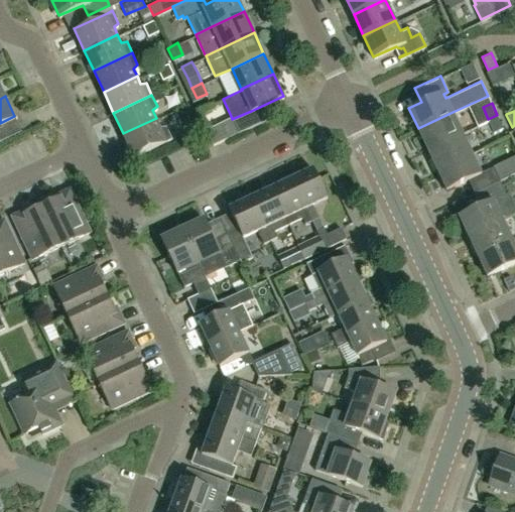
[(427,147),(462,131),(453,112),(418,128),(427,147)]
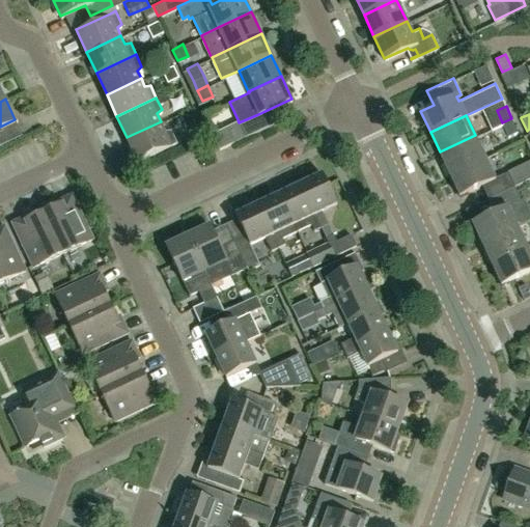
[(511,118),(502,122),(507,135),(518,131),(511,118)]
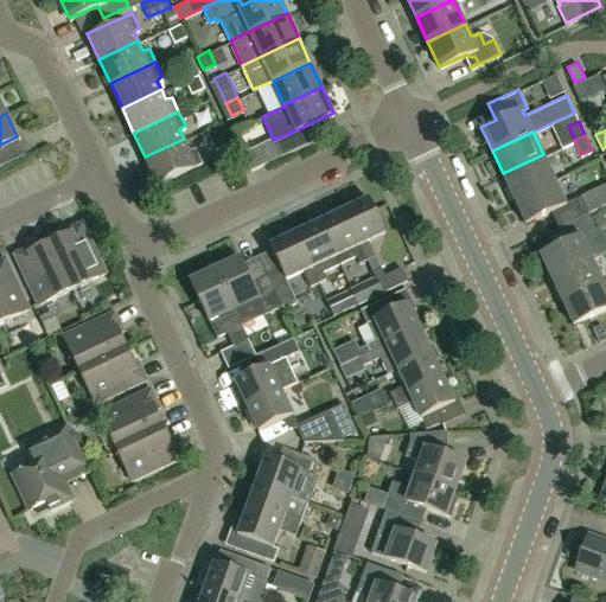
[(280,154),(273,140),(272,136),(241,151),(250,168),(280,154)]
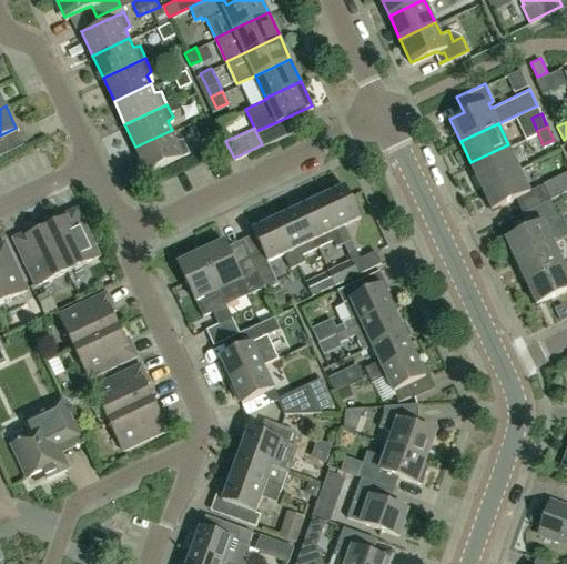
[(172,130),(135,147),(147,170),(183,153),(189,151),(182,137),(176,138),(172,130)]
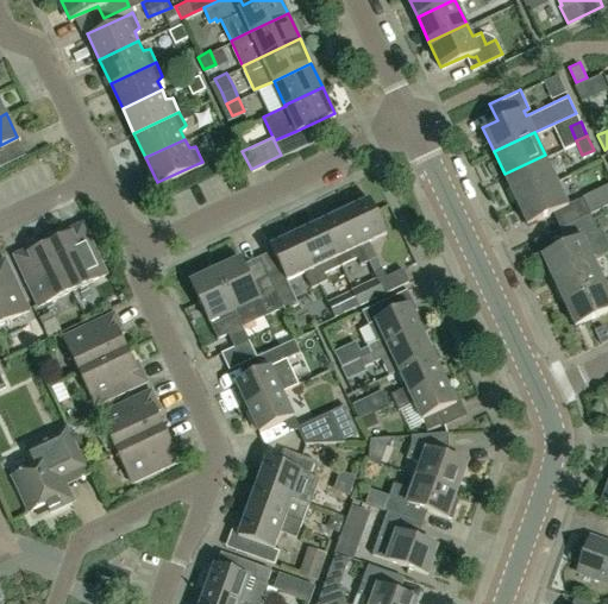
[(515,197),(556,178),(545,155),(505,174),(515,197)]
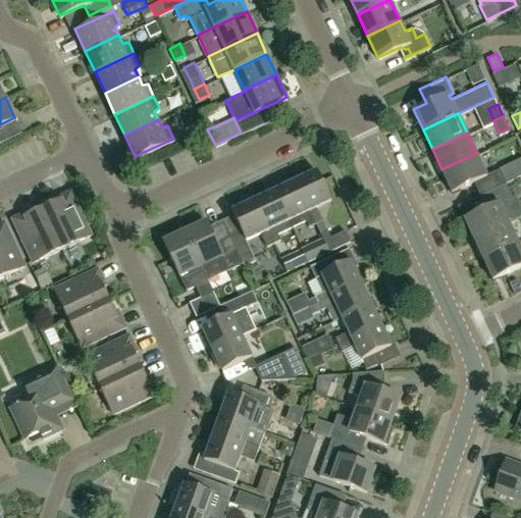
[(476,153),(441,169),(451,190),(485,173),(476,153)]
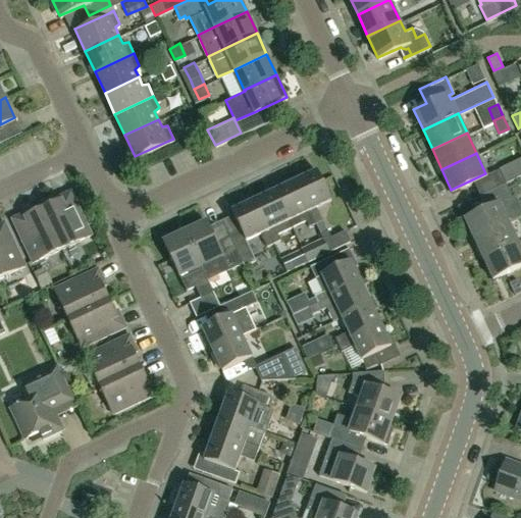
[(491,188),(505,182),(499,167),(485,173),(491,188)]
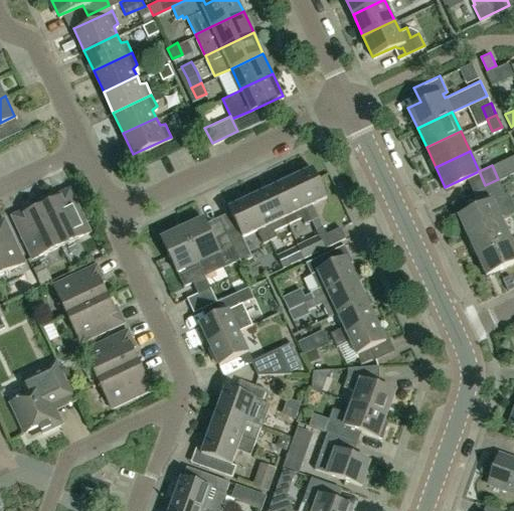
[(291,176),(311,218),(318,215),(311,202),(326,195),(312,166),(291,176)]
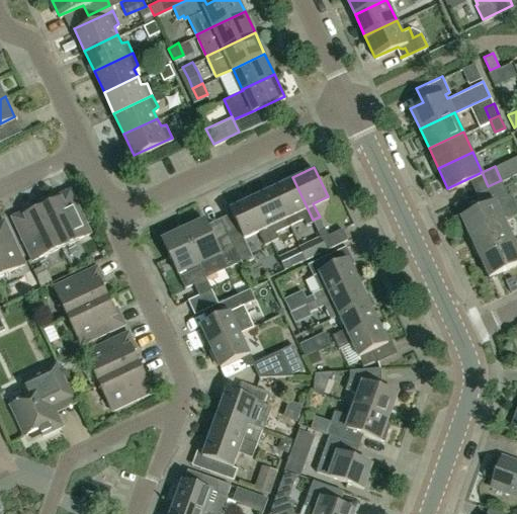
[(306,223),(313,220),(292,177),(272,187),(288,224),(303,217),(306,223)]
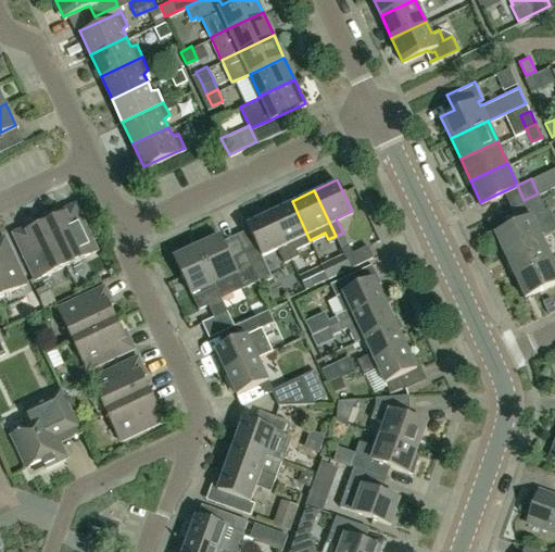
[(504,252),(541,235),(531,214),(545,208),(538,193),(524,200),(508,207),(515,221),(494,230),(504,252)]
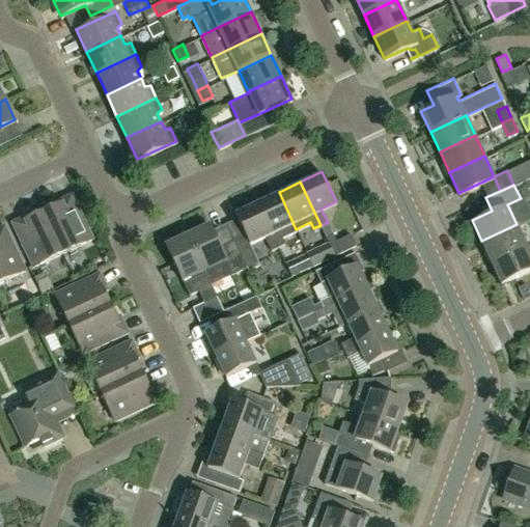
[(44,210),(62,250),(92,237),(72,192),(59,197),(61,201),(44,210)]
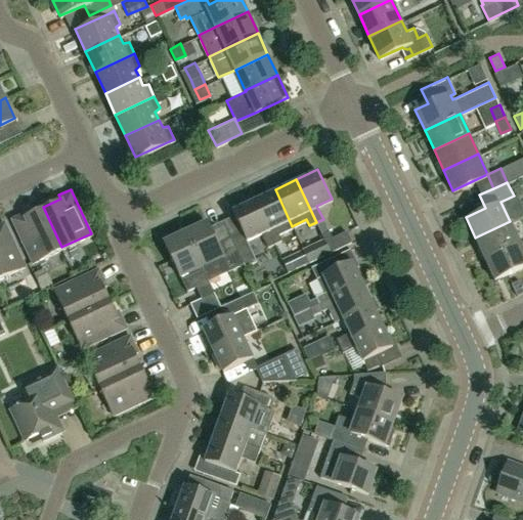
[(278,232),(292,226),(275,189),(254,200),(274,242),(280,239),(278,232)]
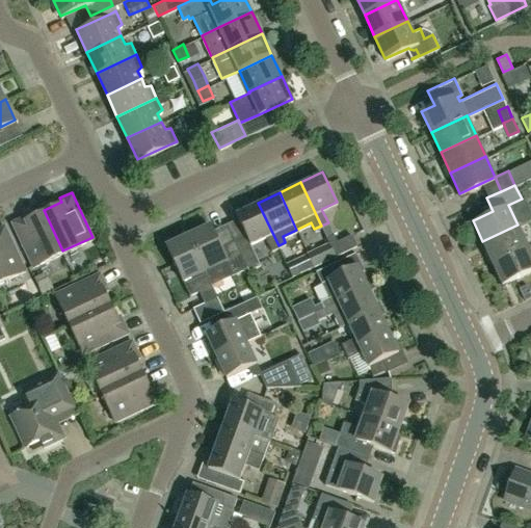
[(271,249),(279,245),(258,203),(236,212),(245,233),(234,238),(246,265),(248,269),(260,263),(250,242),(265,235),(271,249)]
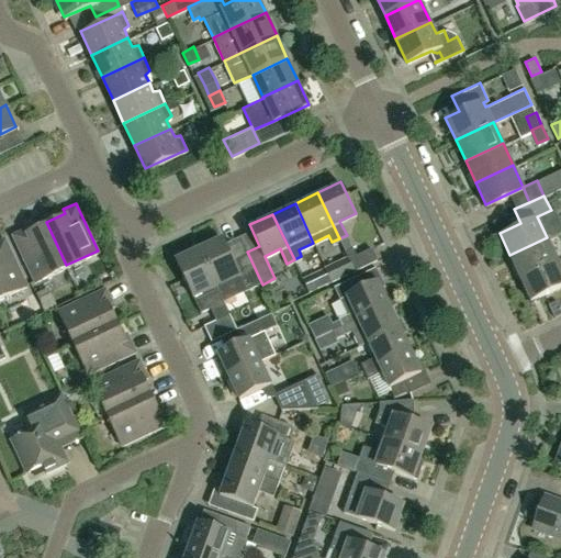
[(34,280),(66,265),(46,222),(27,231),(25,226),(12,233),(34,280)]
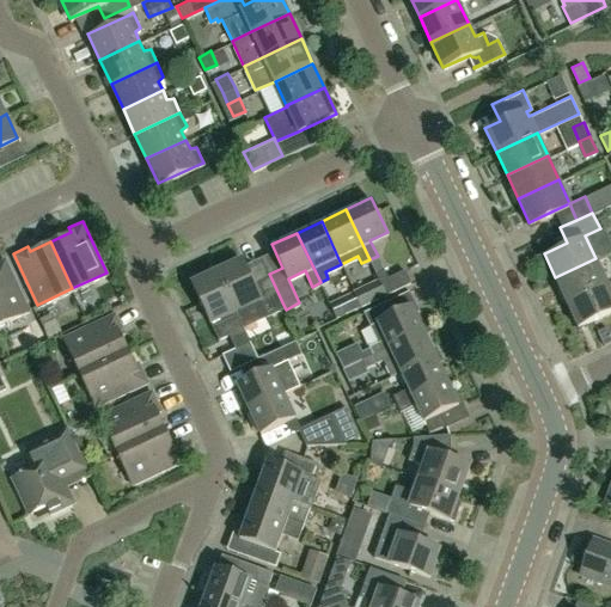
[(0,323),(29,308),(5,257),(0,259),(0,323)]
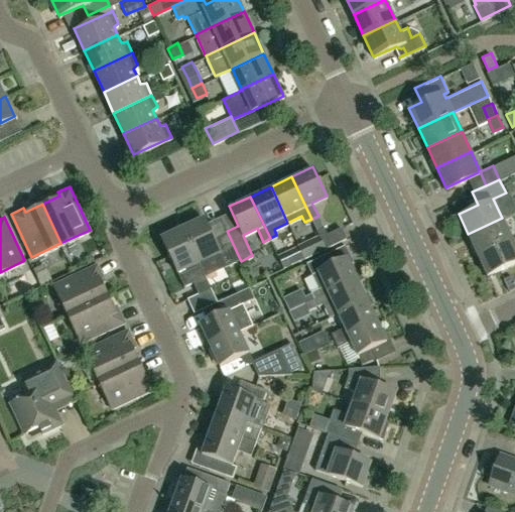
[(239,257),(227,231),(214,237),(204,218),(182,228),(198,260),(219,251),(225,264),(239,257)]
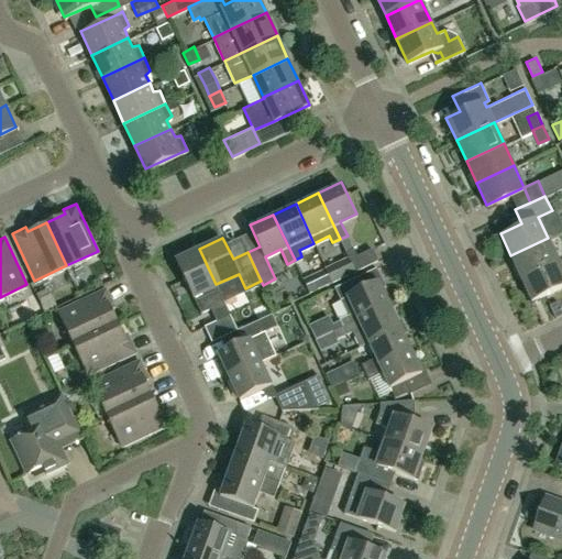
[(520,277),(559,260),(548,238),(510,255),(520,277)]
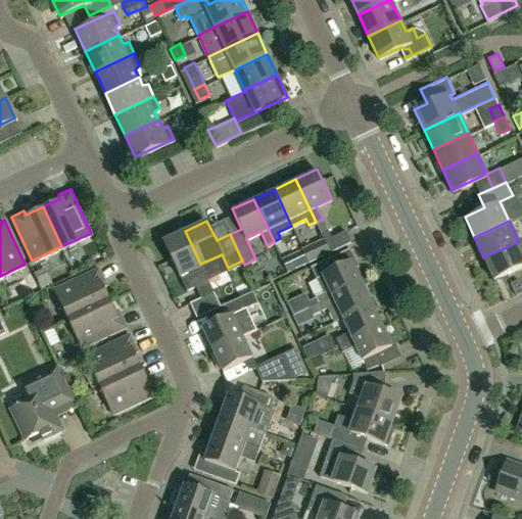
[(323,237),(329,250),(350,240),(345,229),(331,235),(328,229),(321,233),(323,237)]
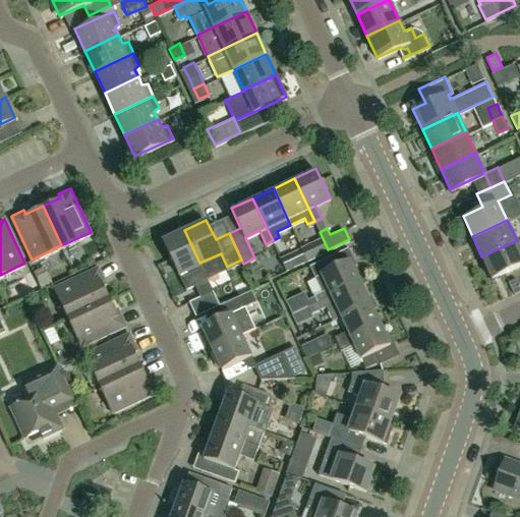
[(188,269),(199,263),(184,230),(163,240),(185,288),(195,283),(188,269)]
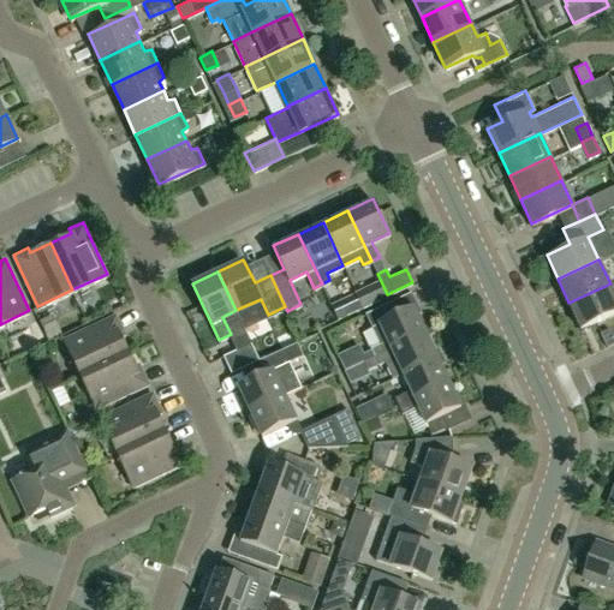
[(362,305),(387,294),(380,279),(355,289),(362,305)]
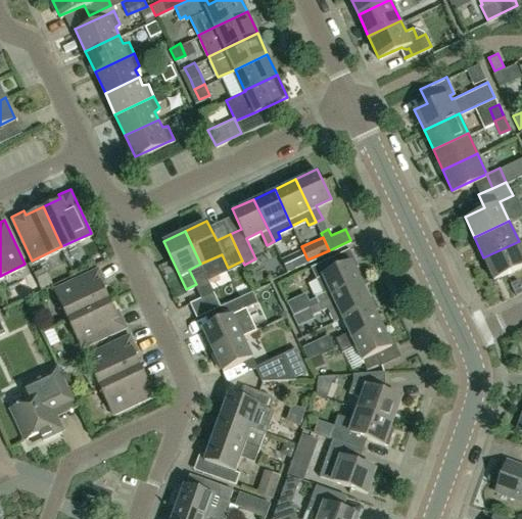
[(521,248),(519,241),(483,257),(493,278),(521,264),(521,248)]
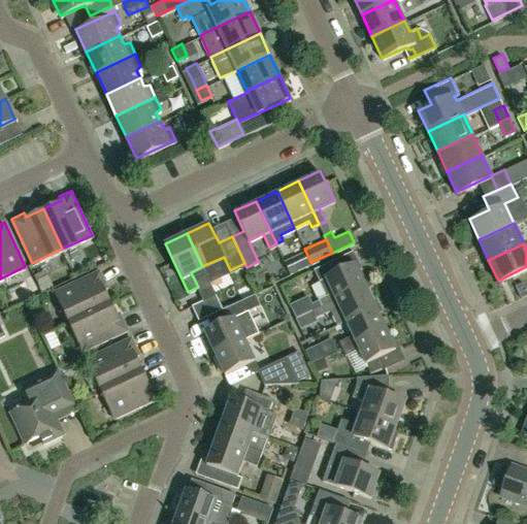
[(310,262),(304,249),(283,259),(290,273),(310,263),(310,262)]
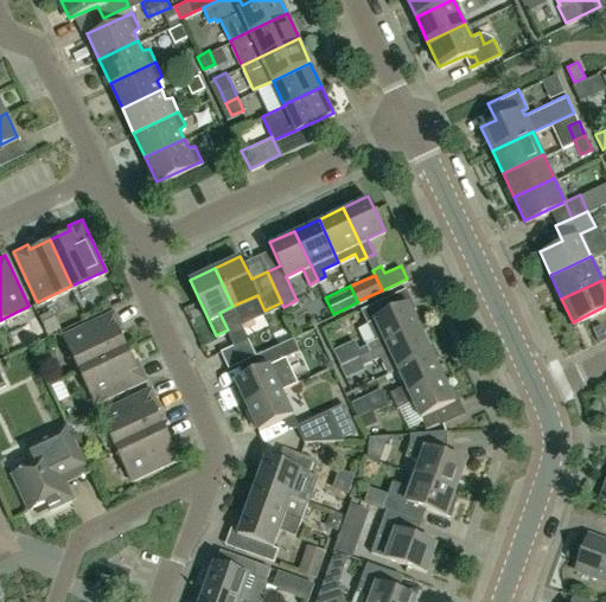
[(408,301),(390,308),(384,296),(361,307),(367,321),(365,322),(372,338),(365,341),(369,350),(419,326),(408,301)]
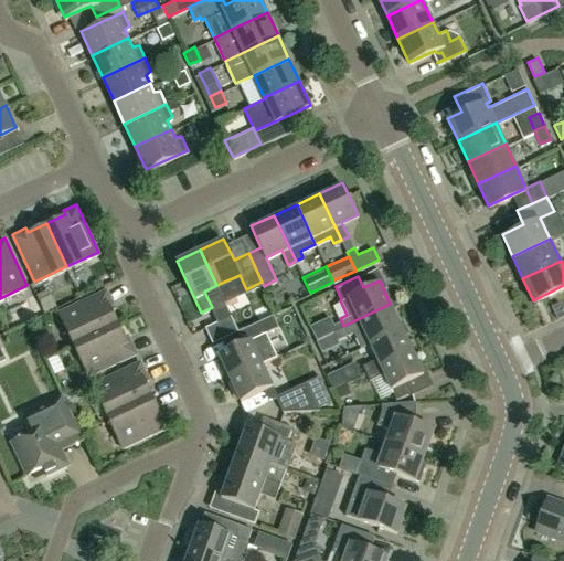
[(73,342),(116,321),(107,303),(112,300),(106,288),(59,310),(73,342)]
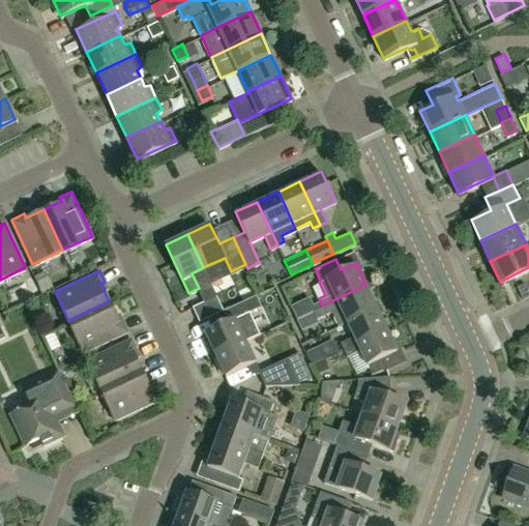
[(346,320),(376,307),(365,285),(322,305),(313,310),(316,317),(330,310),(338,324),(346,320)]
